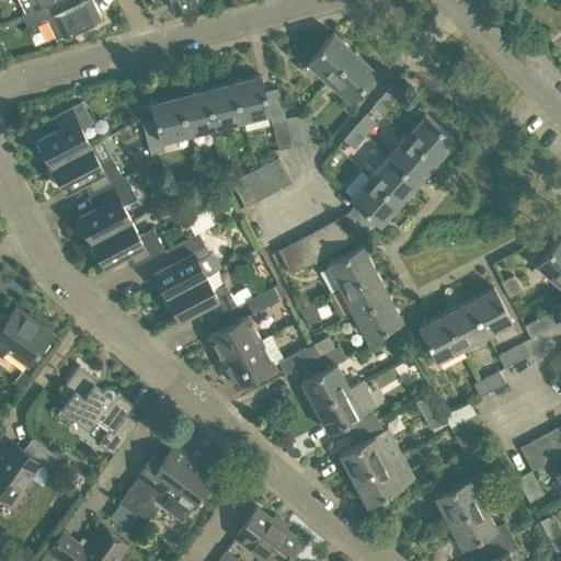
[(18,0),(24,13),(50,0),(18,0)]
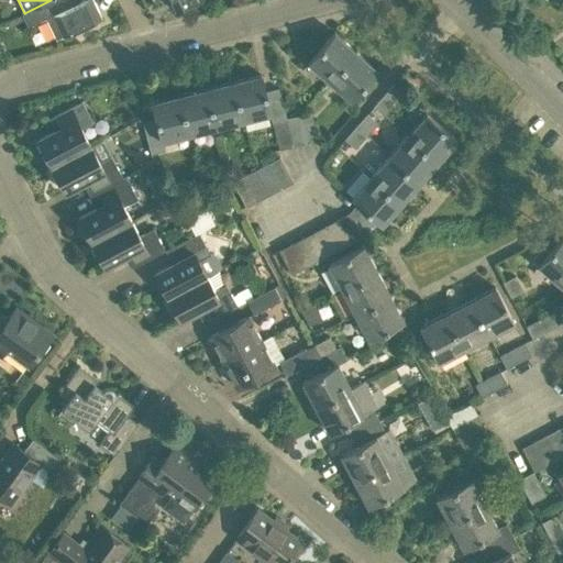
[(51,0),(24,13),(21,14),(26,29),(45,20),(55,40),(62,37),(102,18),(92,0),(83,0),(76,3),(74,0),(51,0)]
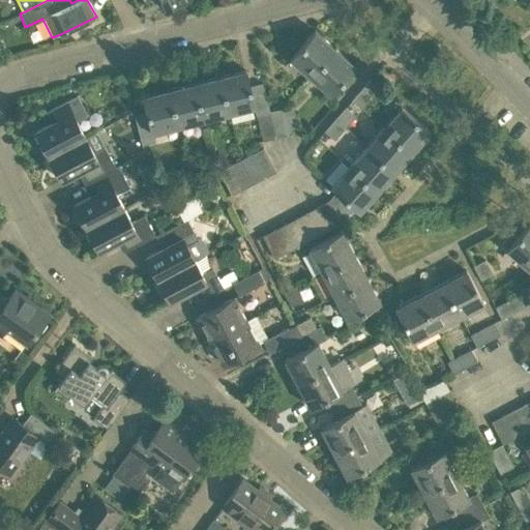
[(311,76),(334,48),(315,30),(290,58),(311,76)]
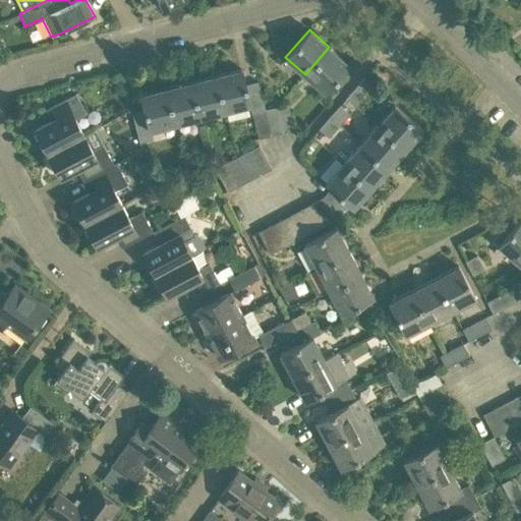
[(348,64),(329,47),(305,74),(325,92),(348,64)]
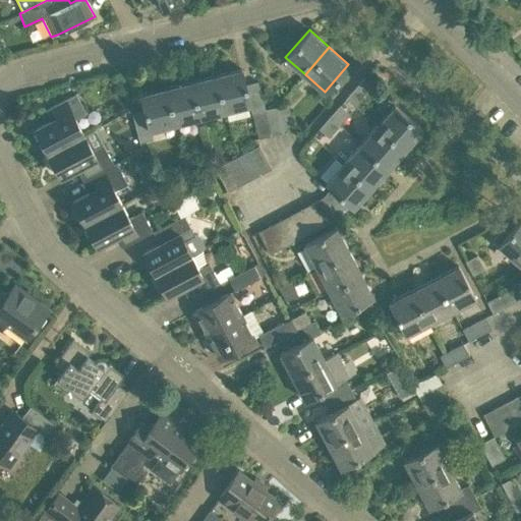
[(247,83),(242,68),(217,74),(227,111),(252,105),(254,113),(267,110),(259,80),(247,83)]
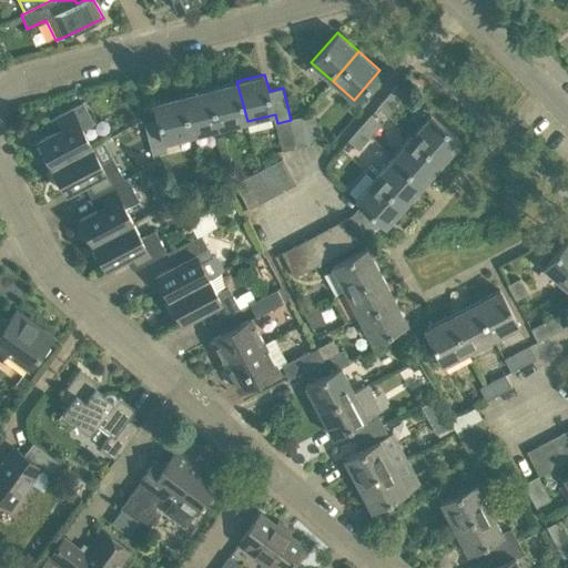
[(247,121),(236,81),(209,89),(219,129),(247,121)]
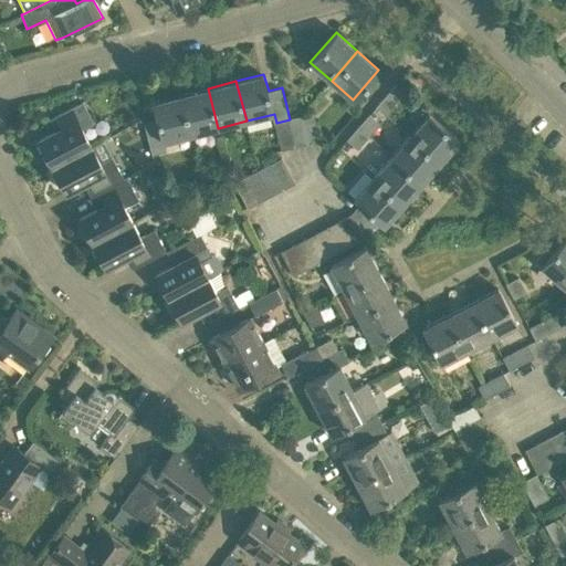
[(396,85),(378,105),(389,115),(407,95),(396,85)]
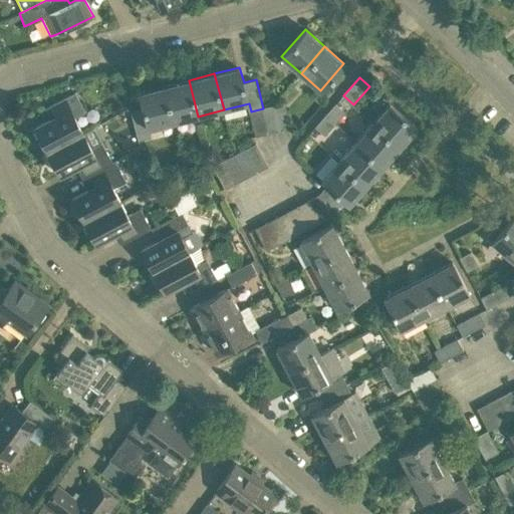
[(189,80),(164,86),(173,122),(198,116),(189,80)]
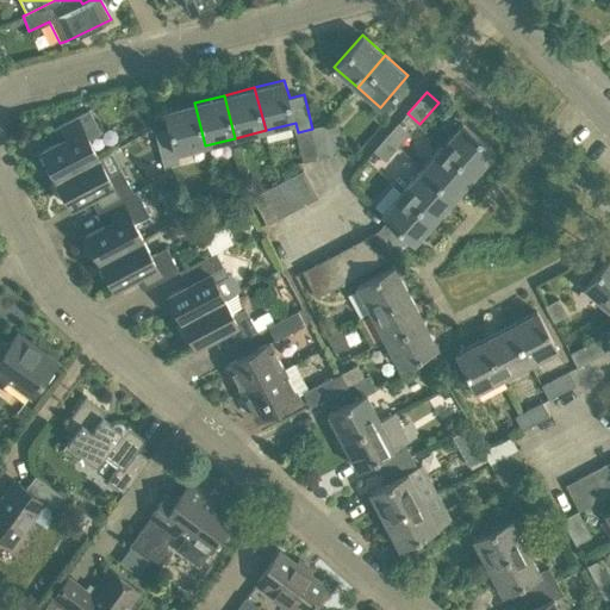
[(205,145),(194,103),(165,110),(169,129),(155,132),(163,166),(179,162),(176,153),(205,145)]
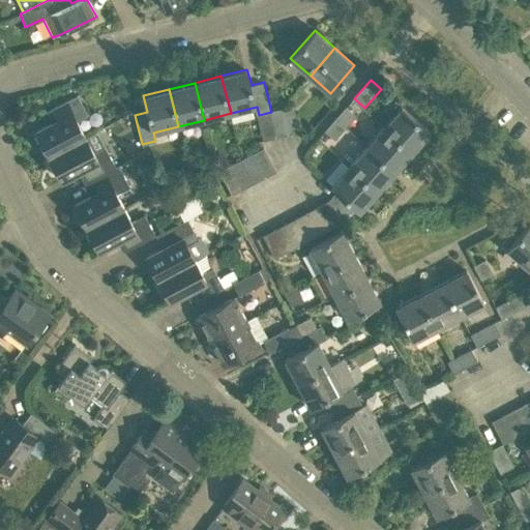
[(49,156),(85,137),(77,121),(88,115),(78,95),(50,110),(56,121),(35,131),(49,156)]
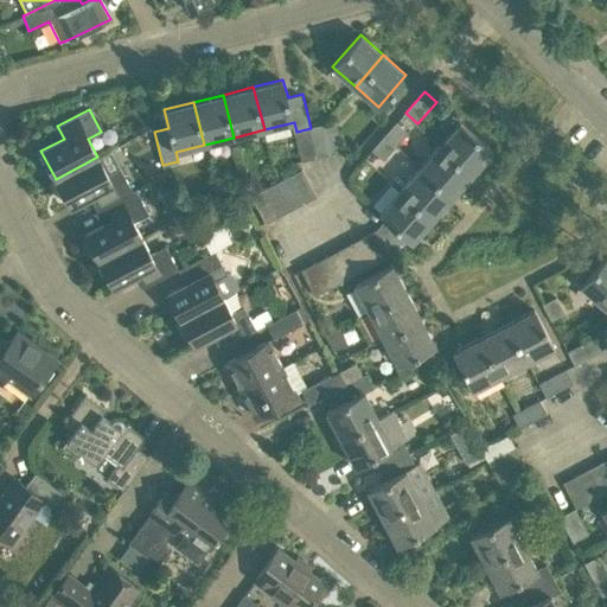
[(337,121),(324,125),(331,154),(344,151),(337,121)]
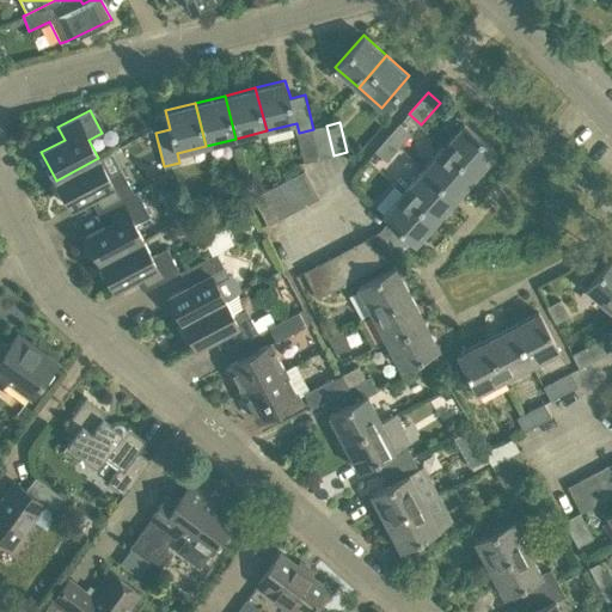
[(399,122),(386,136),(398,146),(410,133),(399,122)]
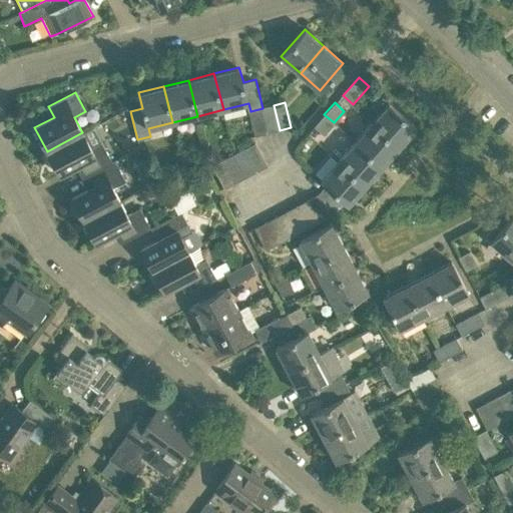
[(371,122),(399,146),(416,127),(388,103),(371,122)]
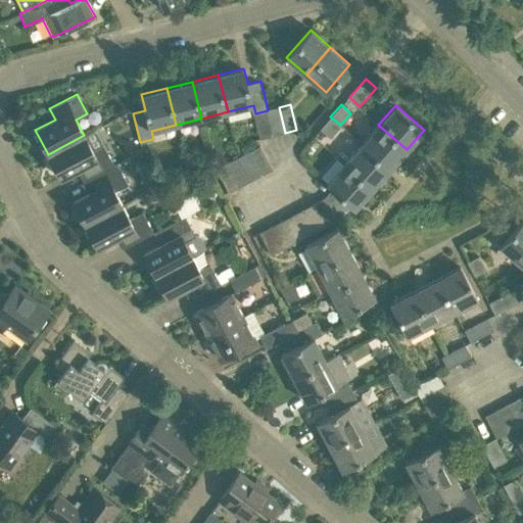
[(279,107),(268,110),(274,136),(285,133),(279,107)]
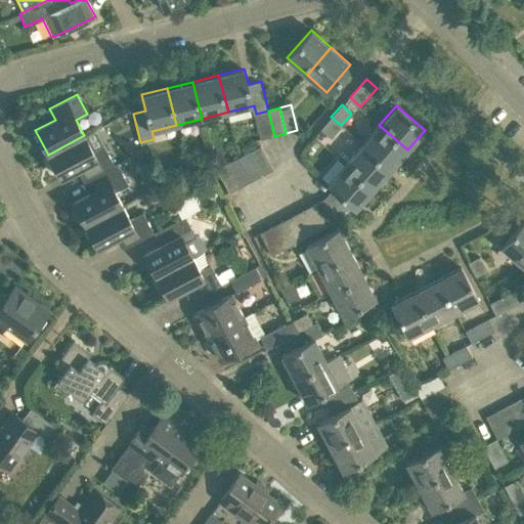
[(268,111),(256,114),(253,115),(259,140),(274,136),(268,111)]
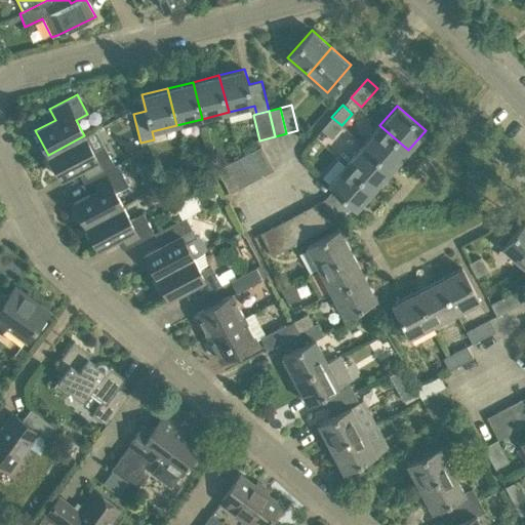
[(341,125),(331,117),(321,129),(331,137),(341,125)]
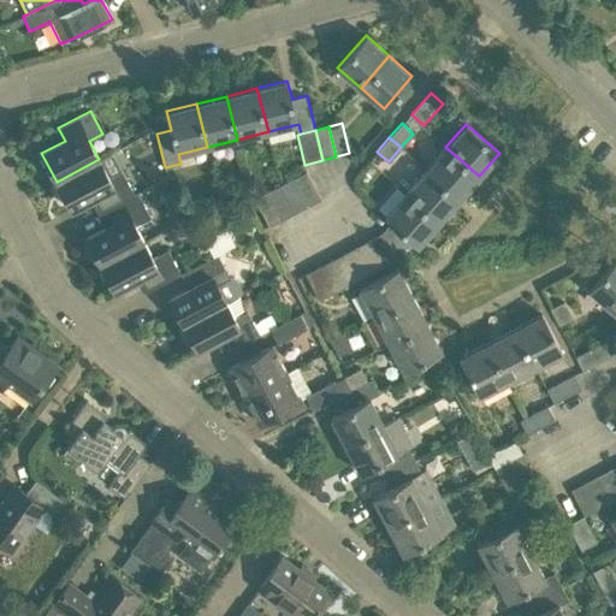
[(479,176),(445,147),(425,170),(458,199),(479,176)]
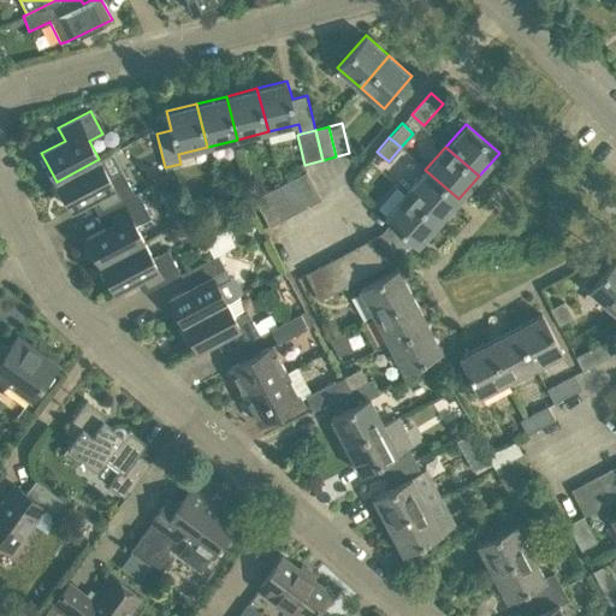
[(99,159),(57,182),(71,209),(95,197),(101,211),(134,194),(122,171),(108,177),(99,159)]
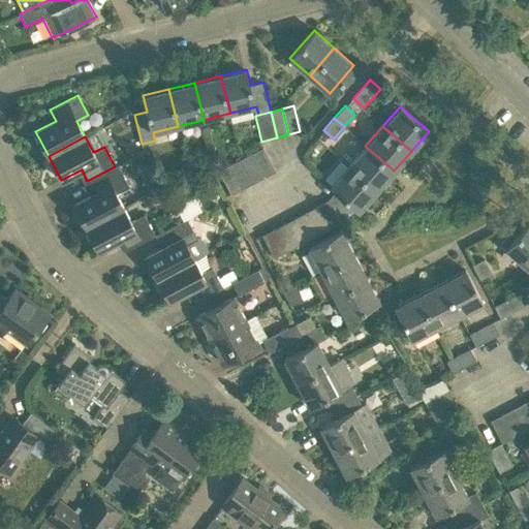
[(134,156),(139,153),(142,147),(137,142),(132,141),(127,144),(126,149),(129,154),(134,156)]
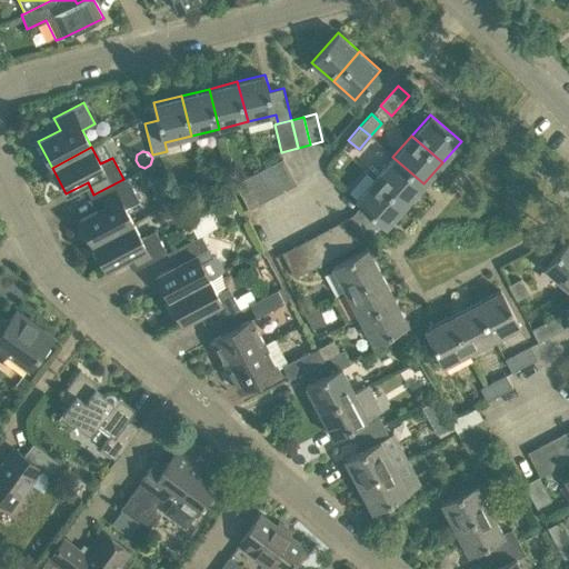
[(423,183),(392,157),(375,178),(405,205),(423,183)]
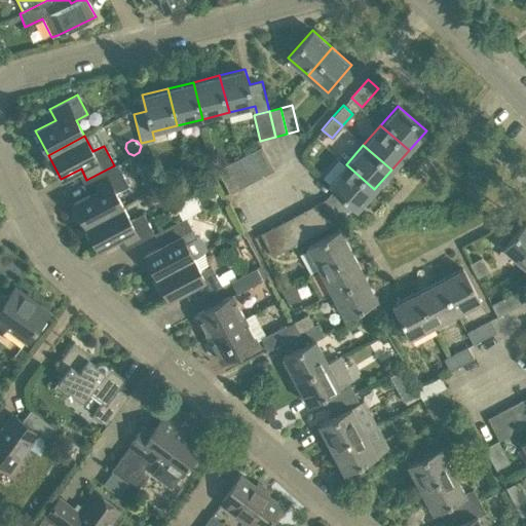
[(261,146),(252,152),(263,176),(274,170),(261,146)]
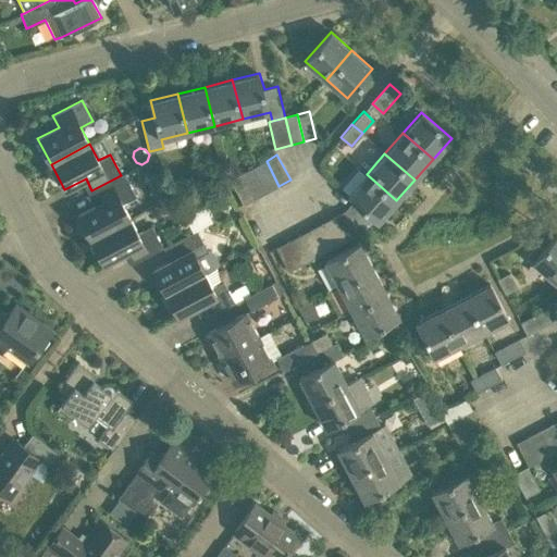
[(267,161),(255,166),(268,193),(279,186),(267,161)]
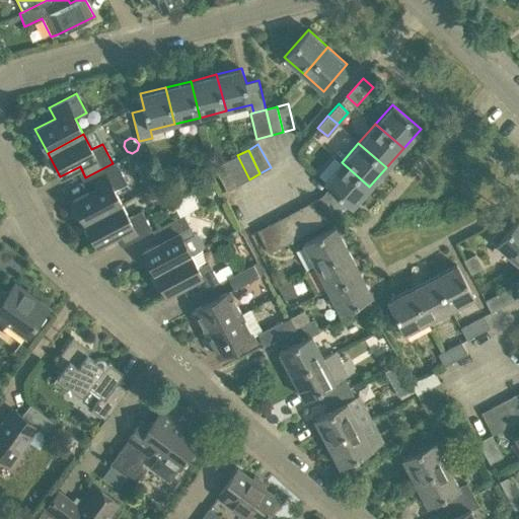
[(249,179),(237,155),(225,161),(237,186),(249,179)]
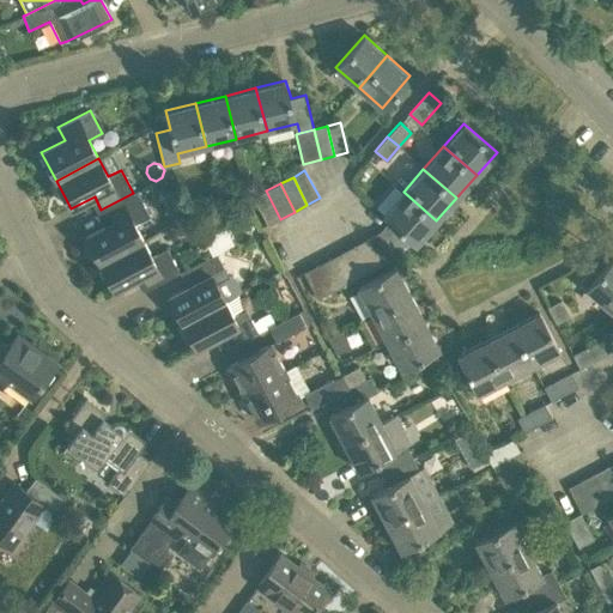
[(280,219),(266,190),(253,198),(267,226),(280,219)]
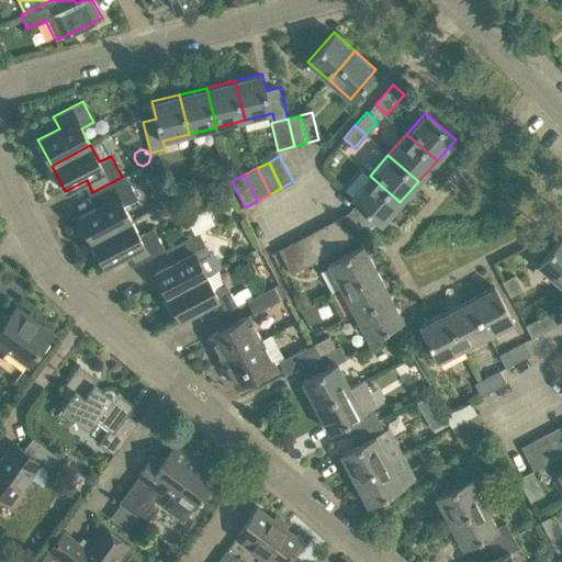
[(122,177),(92,192),(93,193),(99,190),(105,203),(78,217),(91,240),(131,220),(123,205),(137,198),(125,176),(122,178),(122,177)]
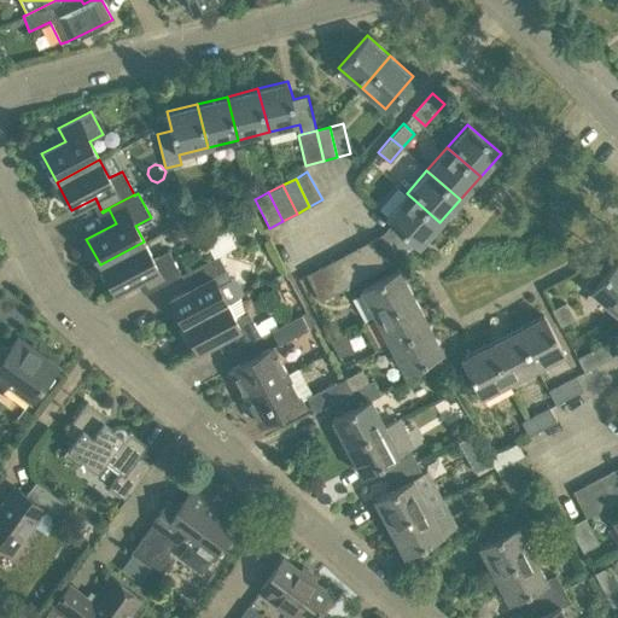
[(439,222),(407,193),(386,216),(392,222),(383,233),(396,260),(413,242),(419,246),(439,222)]
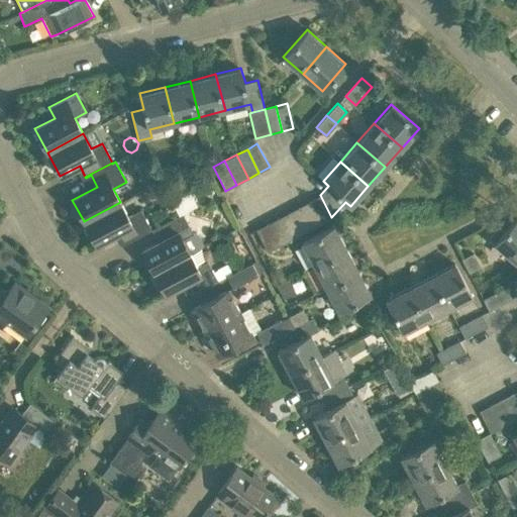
[(175,193),(194,230),(224,215),(206,178),(175,193)]
